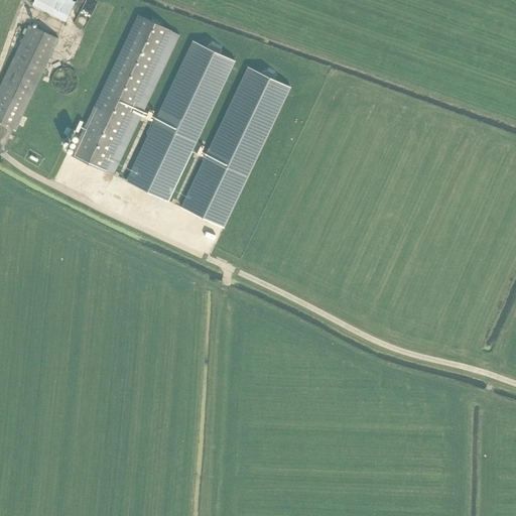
[(67,20),(76,1),(72,0),(34,0),(32,5),(67,20)]
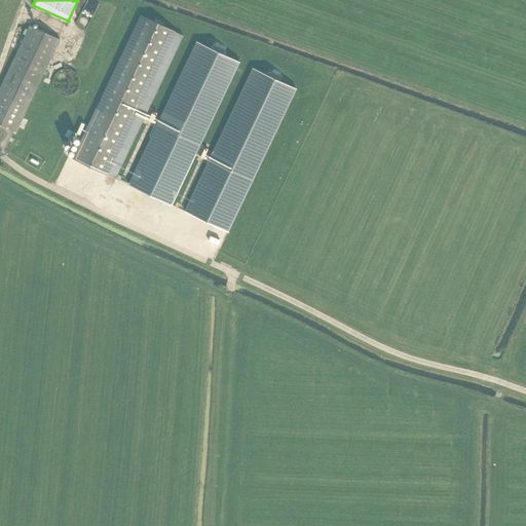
[(106,175),(174,34),(139,17),(72,158),(106,175)]
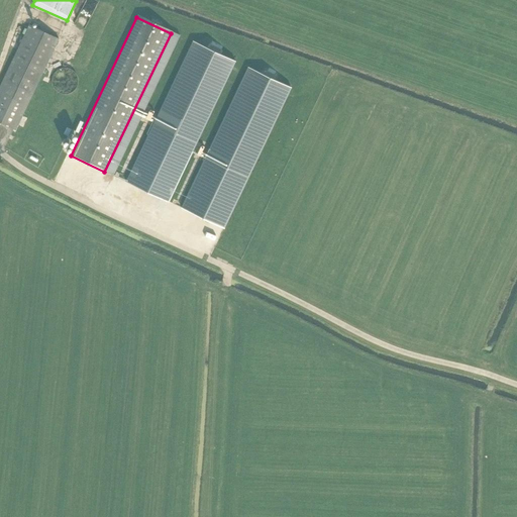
[(0,122),(15,129),(59,39),(29,25),(0,85),(0,122)]
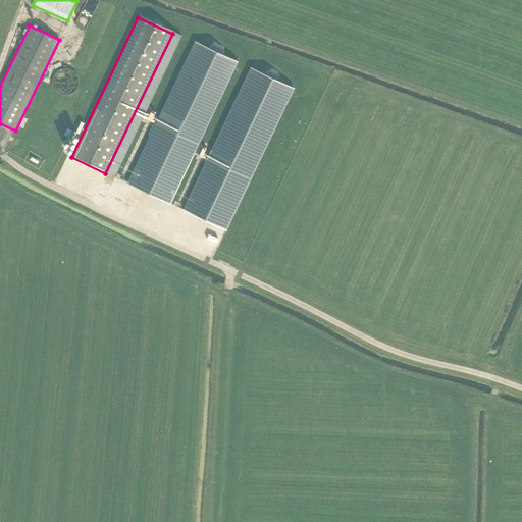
[(193,44),(125,184),(169,204),(236,64),(193,44)]
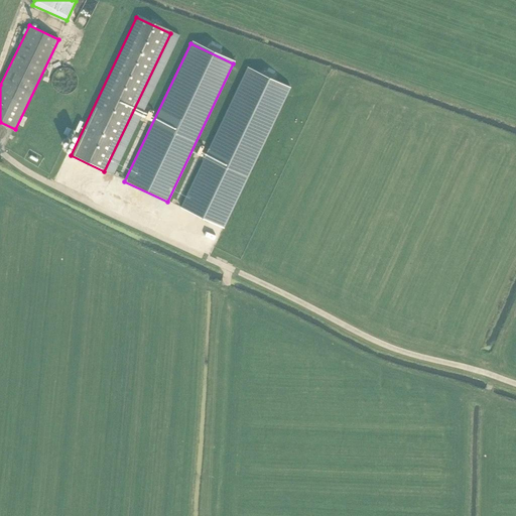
[(223,228),(288,90),(246,70),(179,208),(223,228)]
